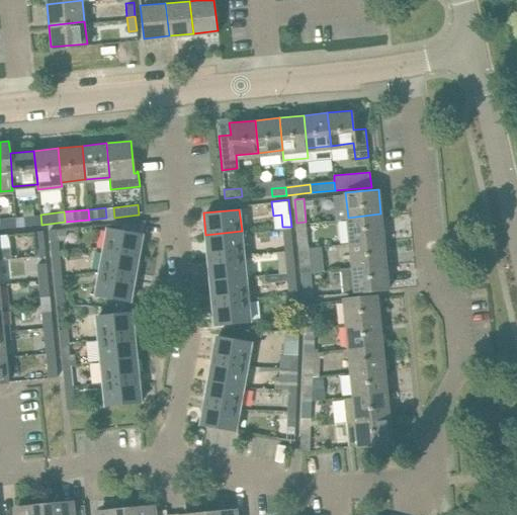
[(383,238),(380,213),(348,218),(350,241),(383,238)]
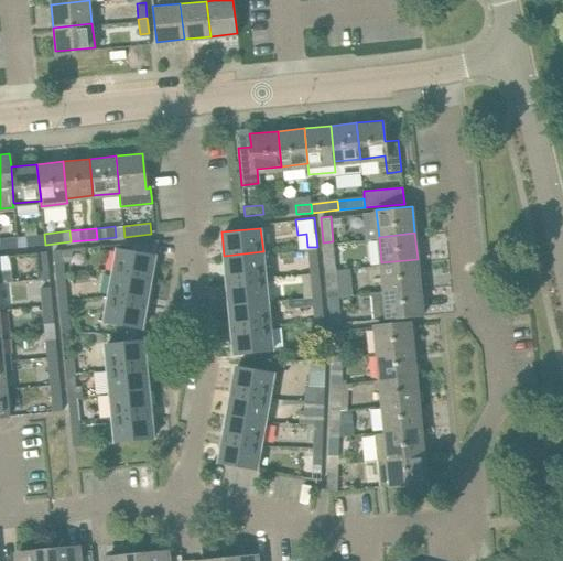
[(45,245),(44,234),(25,236),(26,247),(45,245)]
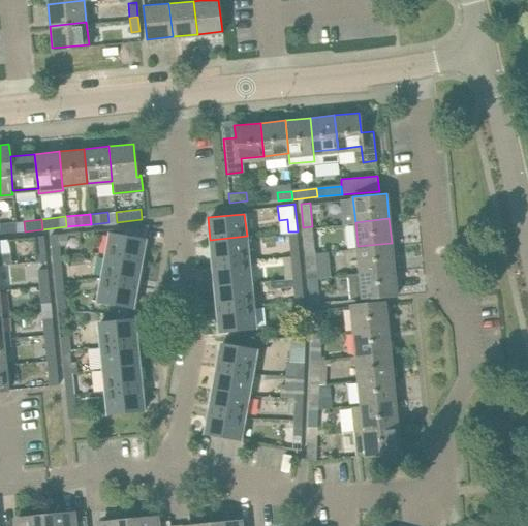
[(16,221),(0,222),(0,234),(17,231),(16,221)]
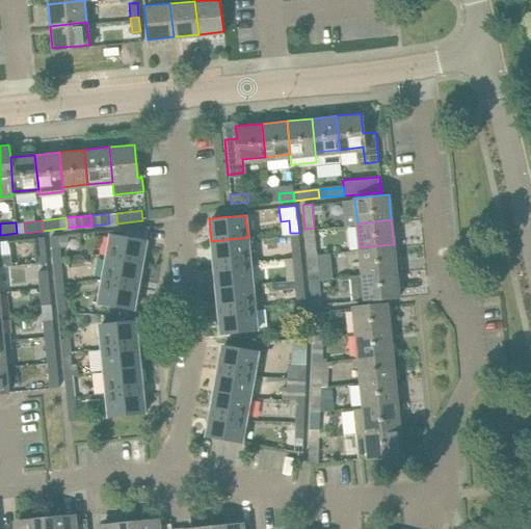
[(314,228),(304,229),(307,253),(316,252),(314,228)]
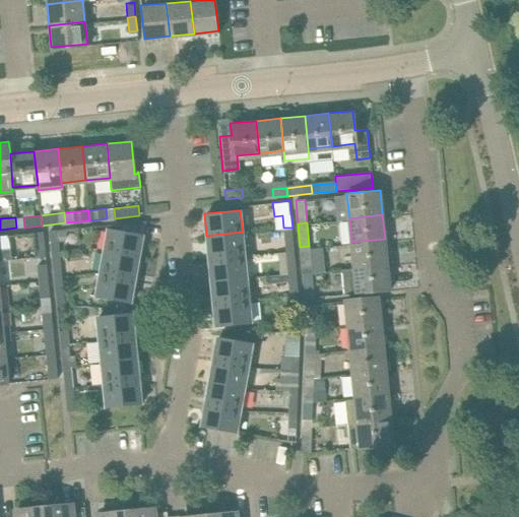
[(107,228),(103,251),(138,258),(143,235),(107,228)]
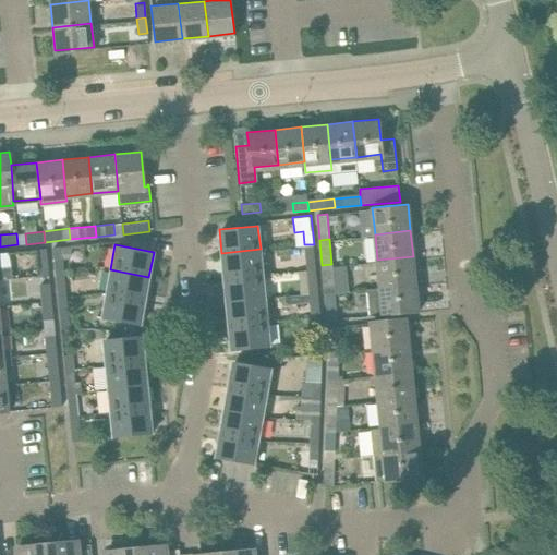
[(316,268),(314,244),(304,244),(306,269),(316,268)]
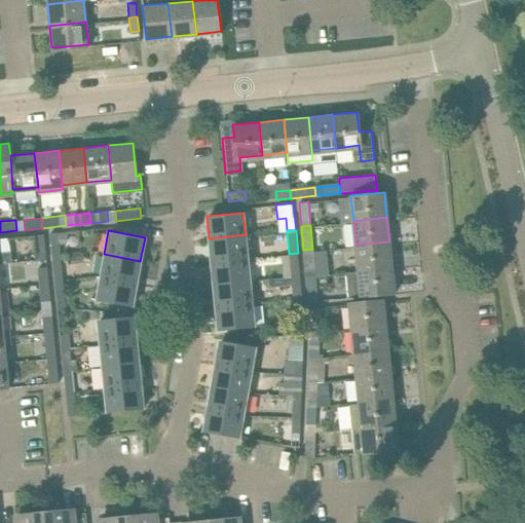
[(51,254),(60,253),(58,231),(49,232),(51,254)]
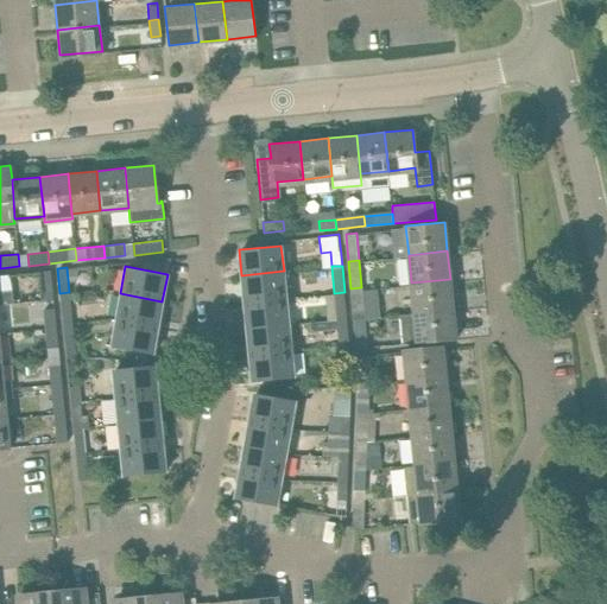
[(42,299),(52,298),(49,269),(39,271),(42,299)]
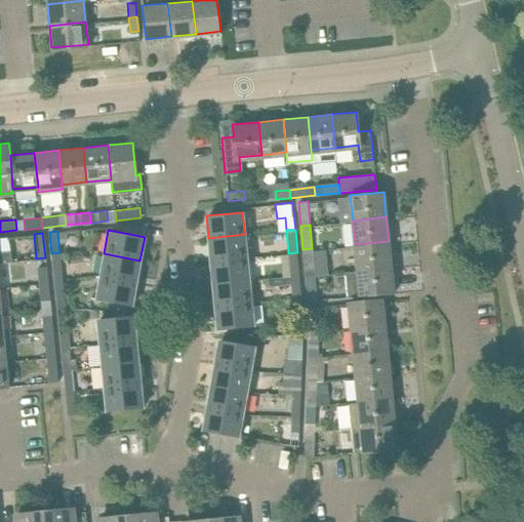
[(247,257),(245,234),(208,238),(210,261),(247,257)]
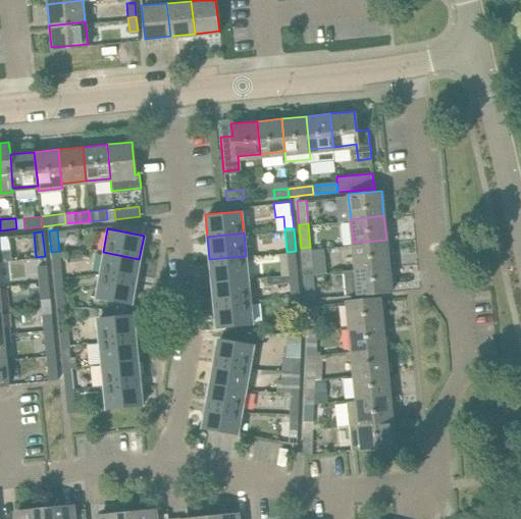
[(386,240),(353,243),(355,266),(388,263),(386,240)]
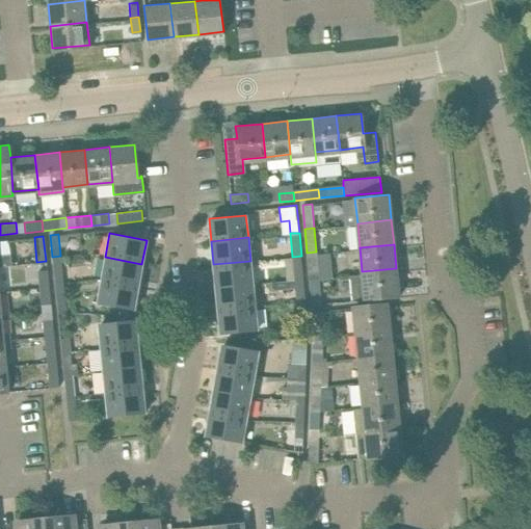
[(317,254),(316,252),(307,253),(310,278),(319,276),(319,279),(324,279),(322,254),(317,254)]
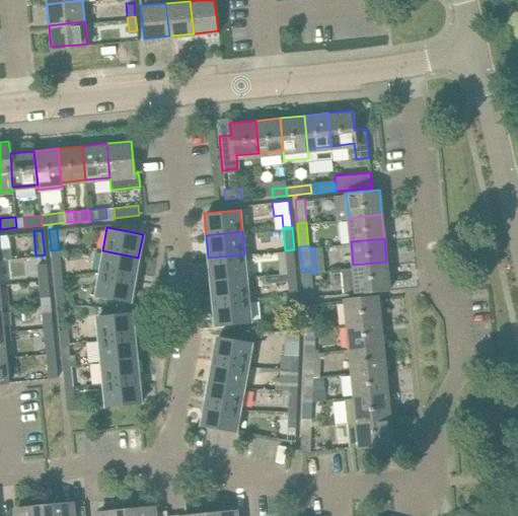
[(0,259),(10,258),(9,246),(0,246),(0,259)]
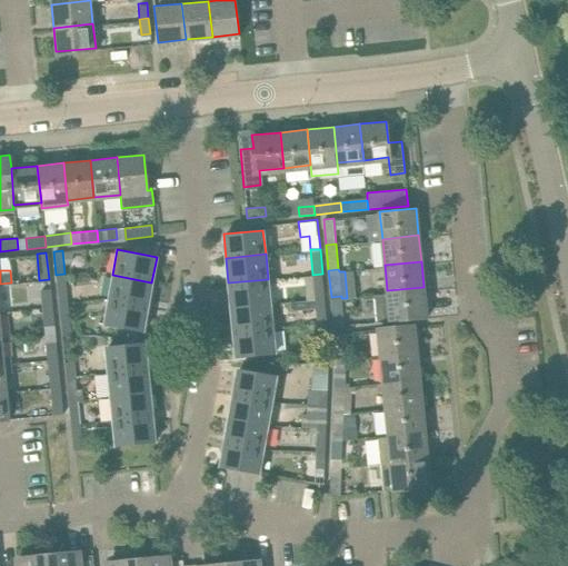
[(65,274),(56,275),(58,297),(67,297),(65,274)]
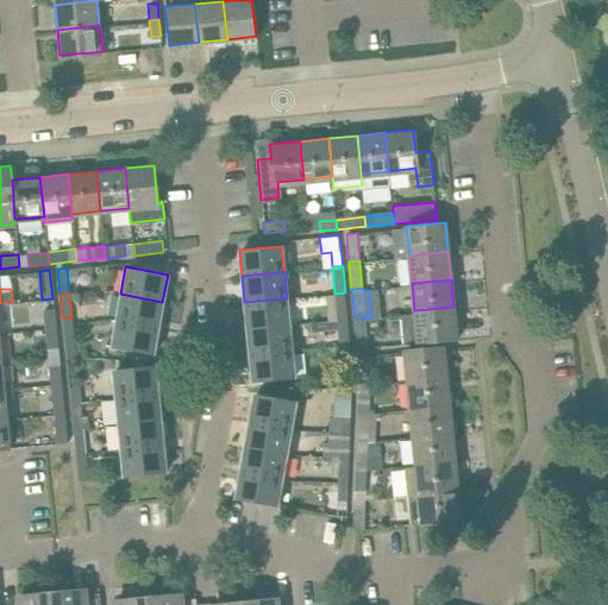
[(345,292),(334,294),(336,298),(328,300),(331,319),(348,316),(345,292)]
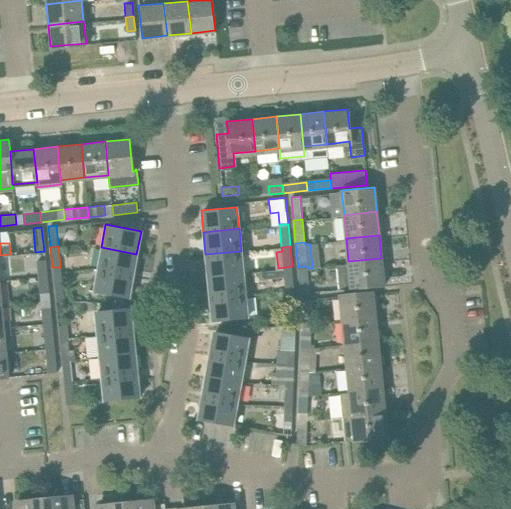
[(136,254),(101,247),(98,268),(133,274),(136,254)]
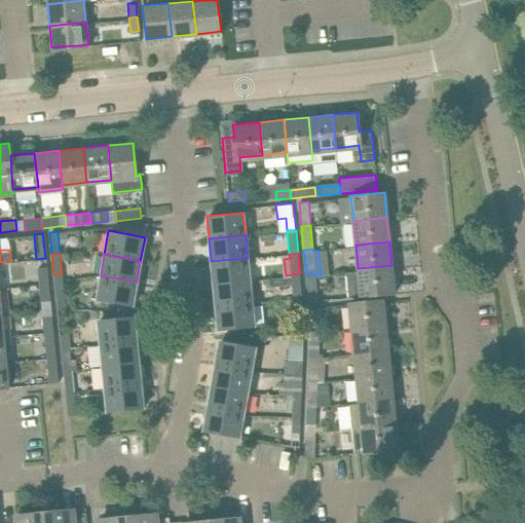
[(47,283),(45,258),(36,259),(39,284),(47,283)]
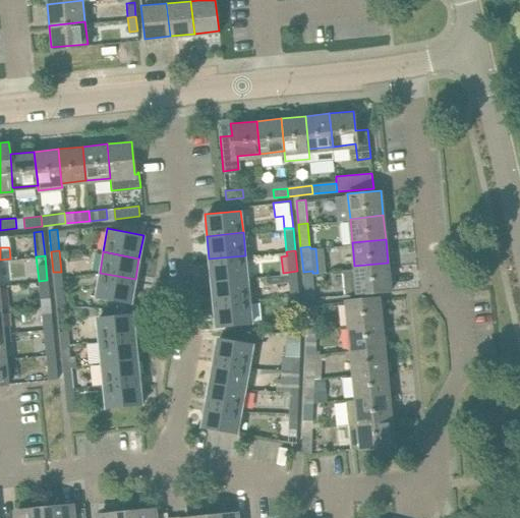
[(247,276),(245,255),(209,259),(211,280),(247,276)]
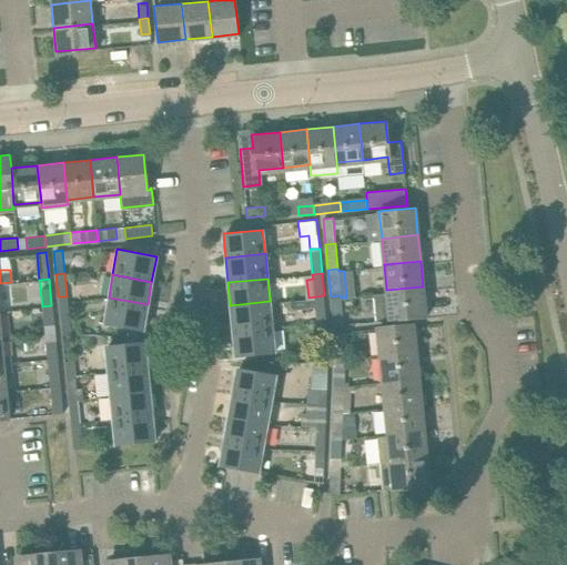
[(423,286),(386,290),(390,319),(425,315),(423,286)]
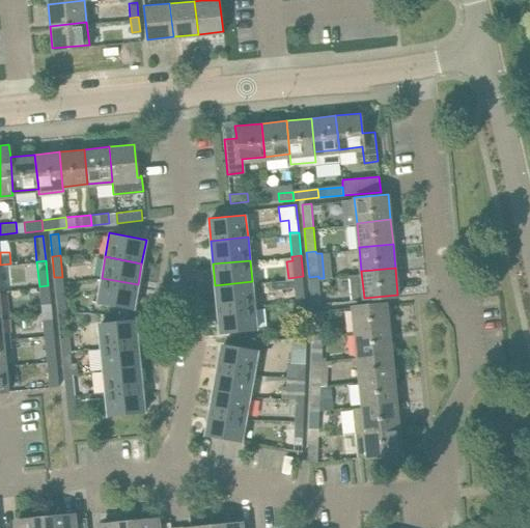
[(305,293),(303,276),(288,278),(289,294),(305,293)]
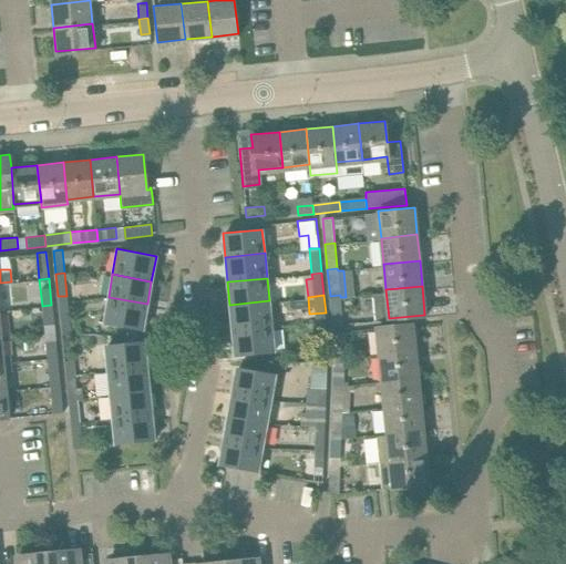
[(342,325),(340,297),(340,295),(330,296),(332,326),(342,325)]
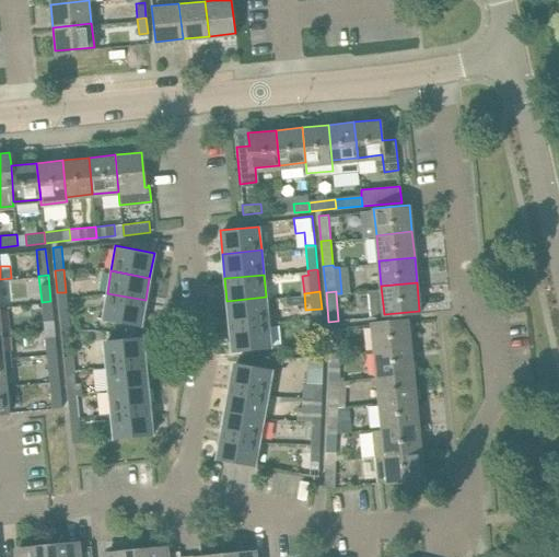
[(68,315),(66,292),(57,292),(59,315),(68,315)]
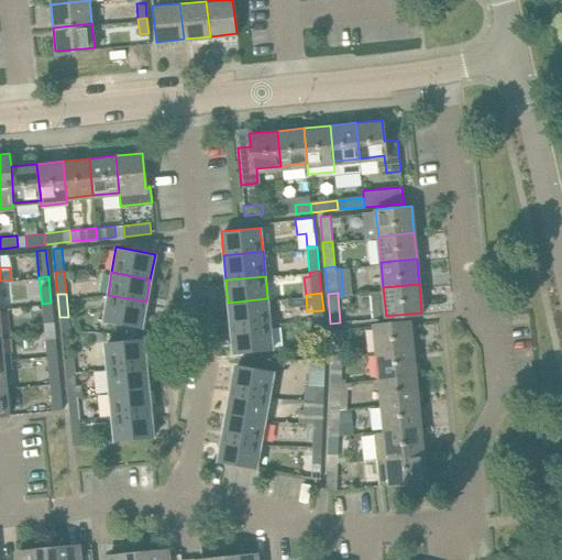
[(146,302),(108,295),(103,318),(142,325),(146,302)]
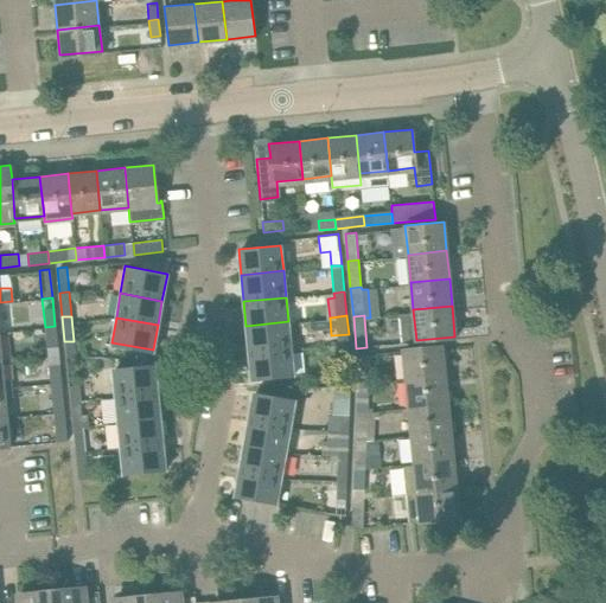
[(291,348),(288,321),(246,326),(249,353),(291,348)]
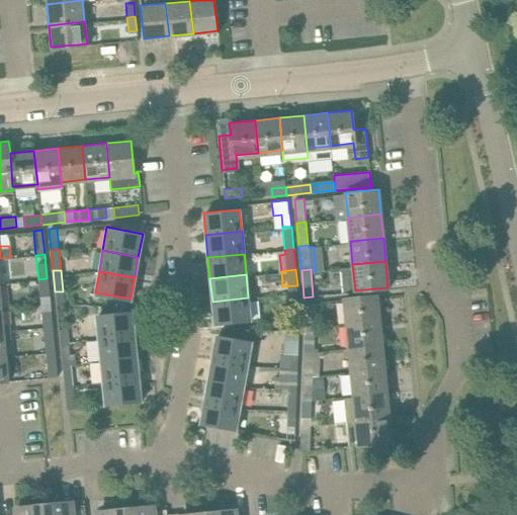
[(49,297),(47,278),(38,279),(40,297),(49,297)]
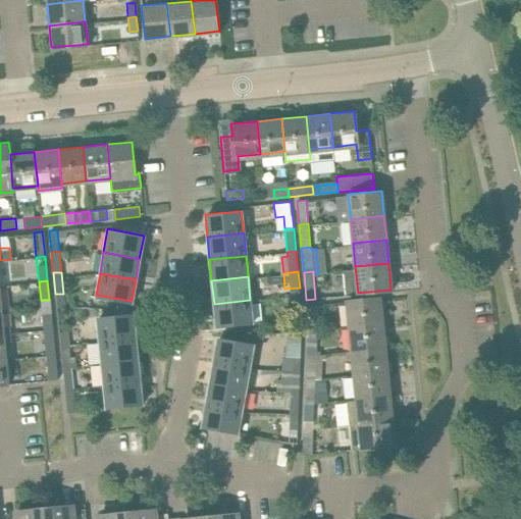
[(301,297),(292,298),(294,312),(302,311),(301,297)]
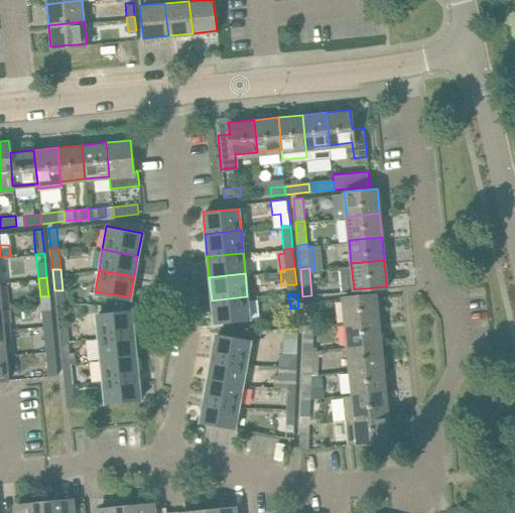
[(344,322),(378,317),(375,293),(342,296),(344,322)]
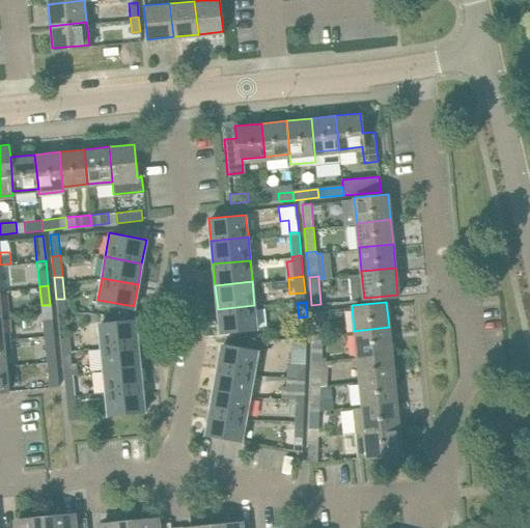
[(254,305),(218,309),(220,331),(256,327),(254,305)]
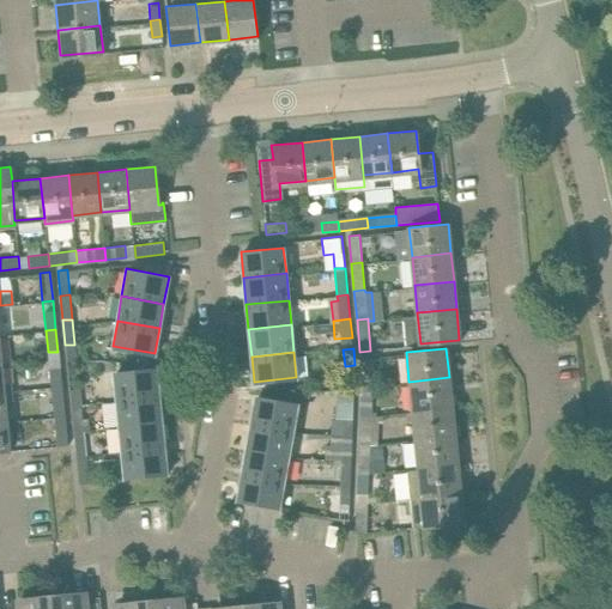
[(362,358),(361,385),(371,385),(373,358),(362,358)]
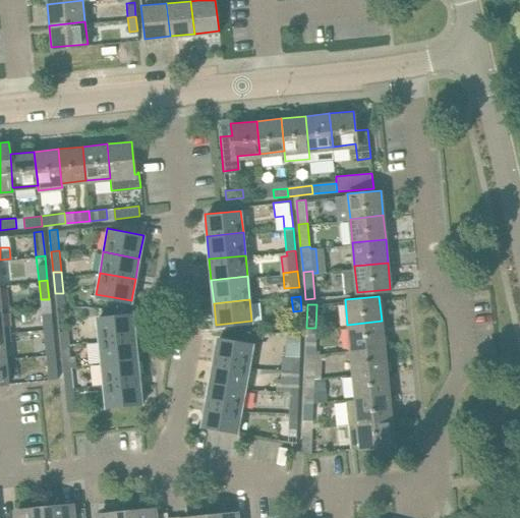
[(44,329),(52,328),(50,306),(42,307),(44,329)]
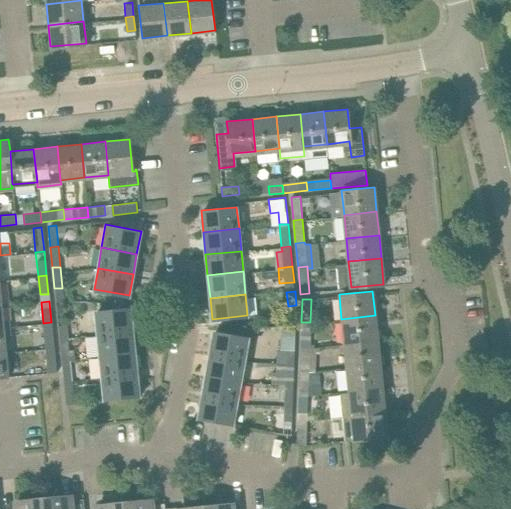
[(0,303),(0,328),(3,328),(8,327),(7,315),(2,315),(0,303)]
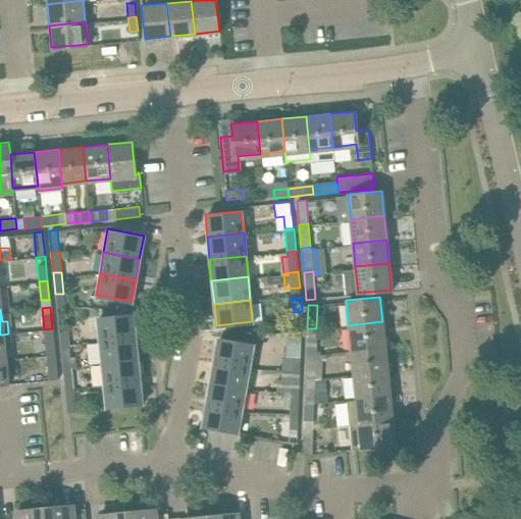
[(99,342),(136,338),(133,313),(97,317),(99,342)]
